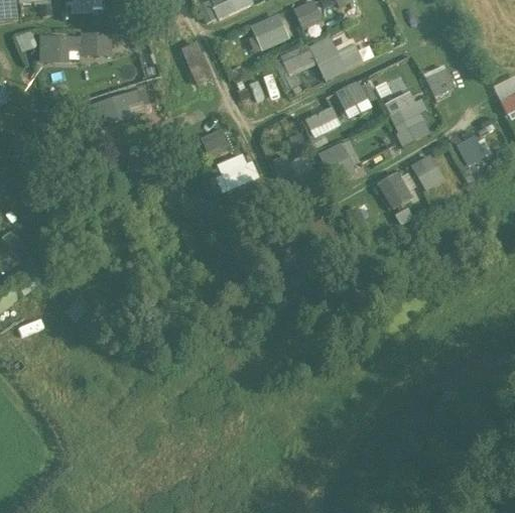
[(0,0),(0,19),(16,18),(14,0),(0,0)]
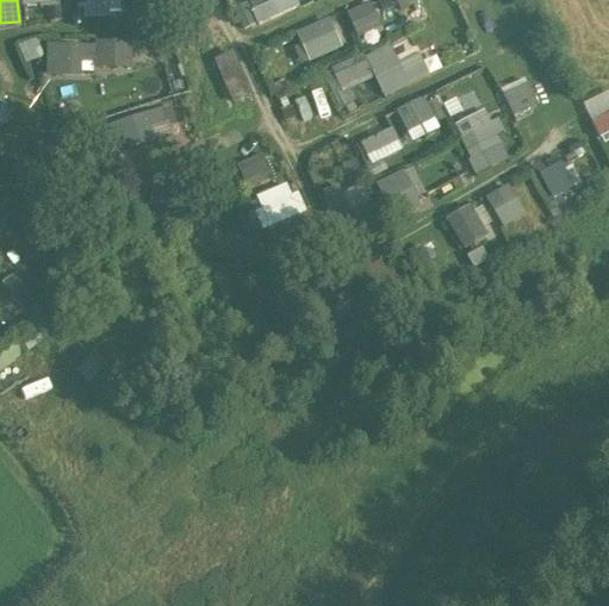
[(299,2),(298,0),(241,0),(236,2),(247,26),(299,2)]
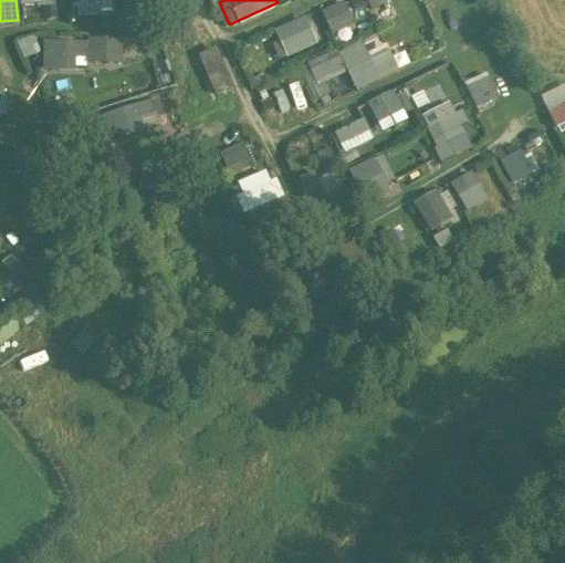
[(338,0),(321,10),(333,32),(355,20),(343,0),(338,0)]
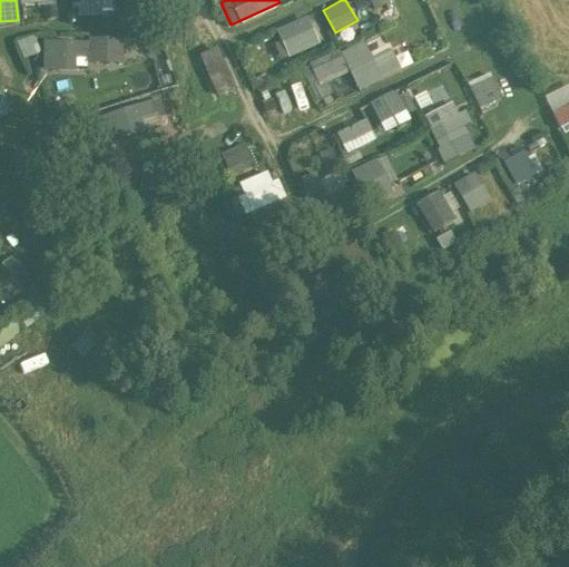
[(306,13),(275,27),(287,57),(320,44),(306,13)]
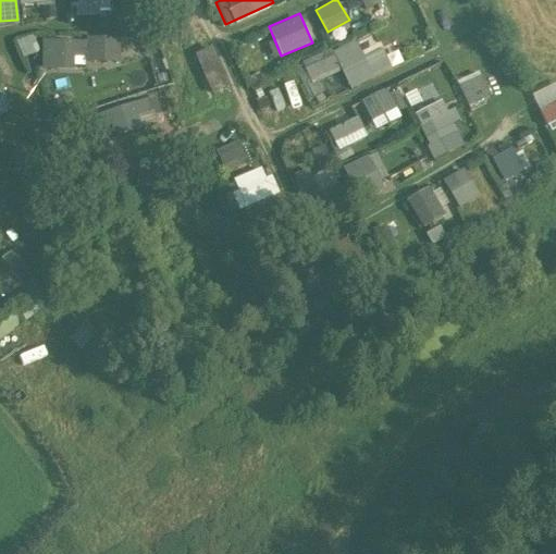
[(374,27),(390,62),(416,51),(400,15),(374,27)]
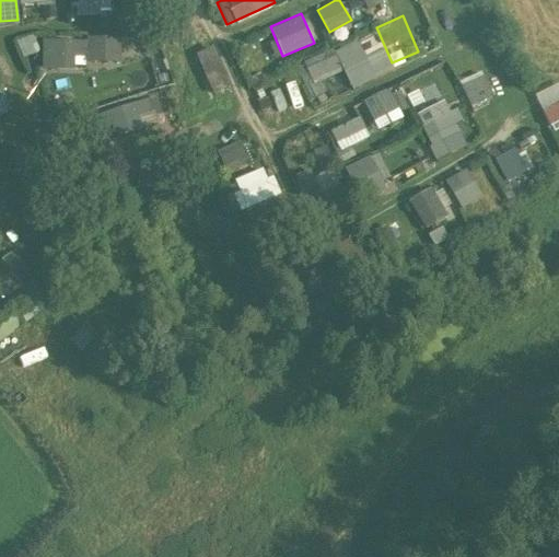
[(32,32),(18,37),(26,58),(41,53),(32,32)]
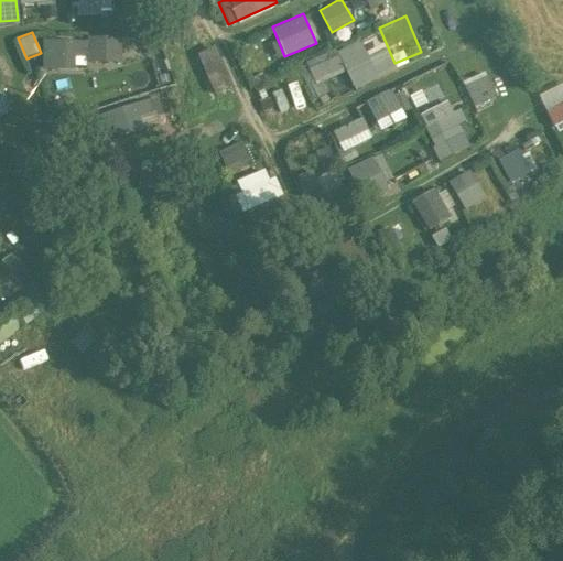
[(355,88),(379,77),(360,36),(298,65),(313,98),(331,90),(325,78),(346,68),(355,88)]
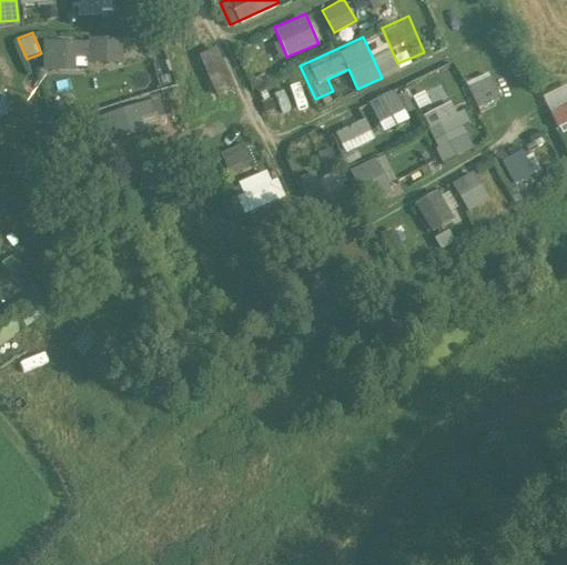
[(87,42),(43,41),(43,67),(69,68),(70,57),(87,57),(87,42)]
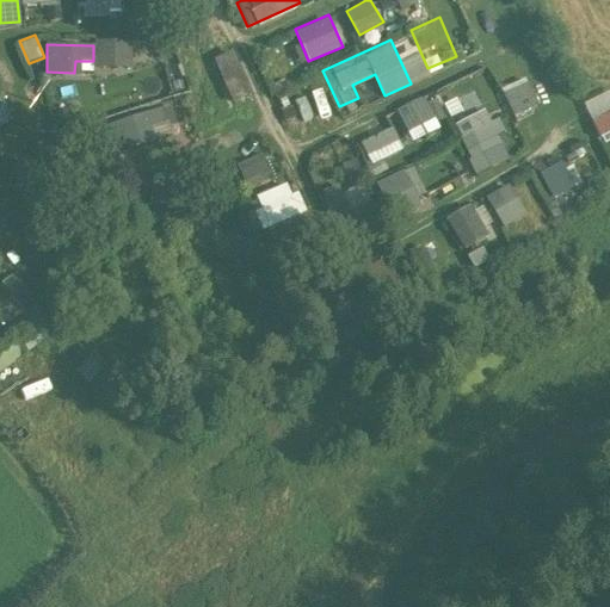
[(232,99),(248,92),(229,49),(213,56),(232,99)]
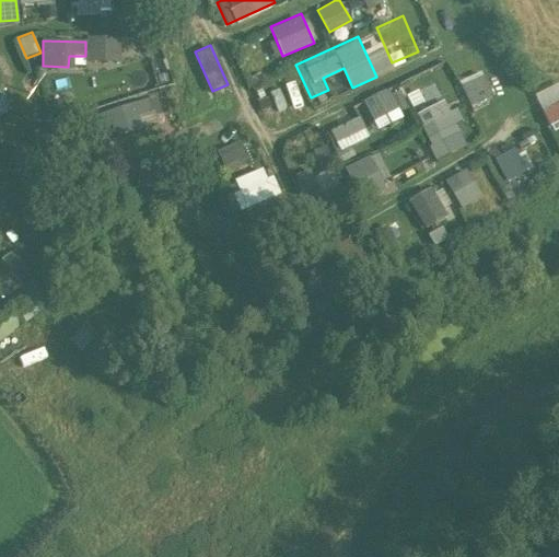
[(415,108),(457,86),(443,59),(400,81),(415,108)]
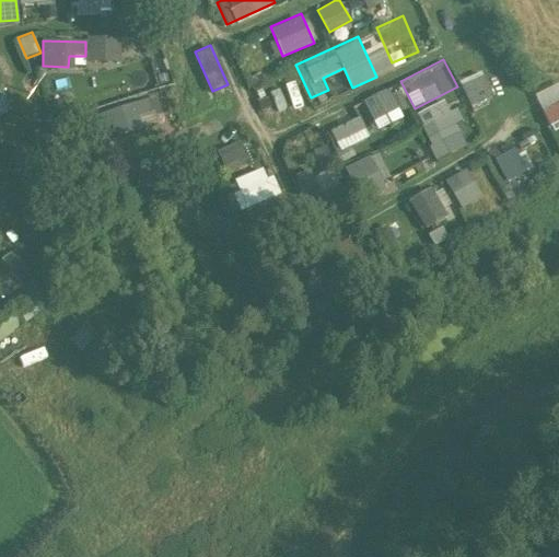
[(141,60),(123,66),(129,89),(148,83),(141,60)]
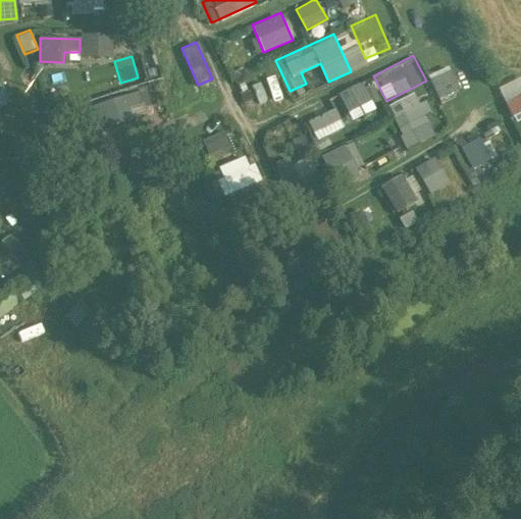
[(451,63),(429,73),(439,97),(461,87),(451,63)]
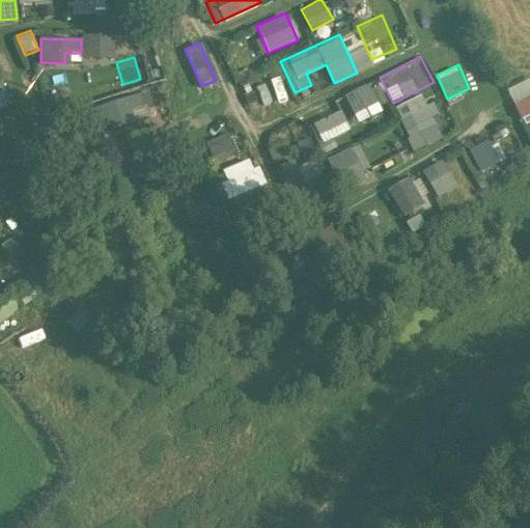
[(281,75),(272,78),(278,98),(288,93),(281,75)]
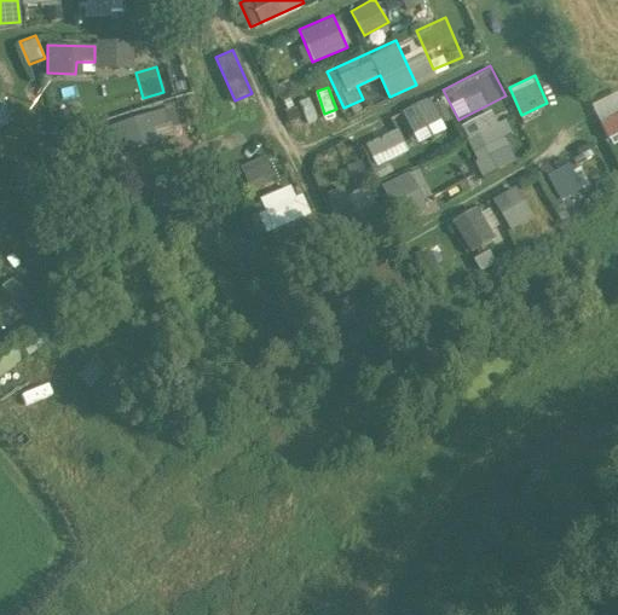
[(431,94),(403,109),(420,143),(449,128),(431,94)]
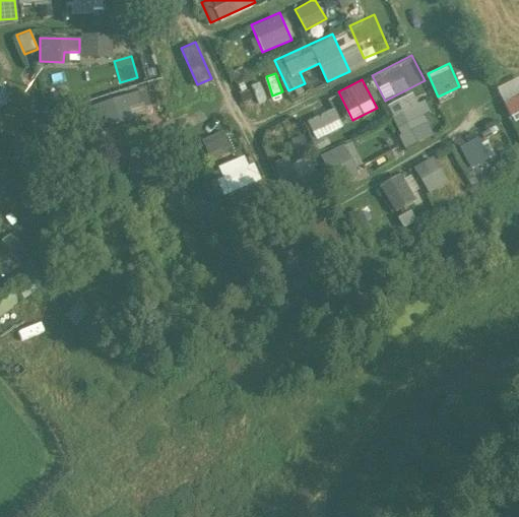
[(0,81),(0,106),(11,99),(0,81)]
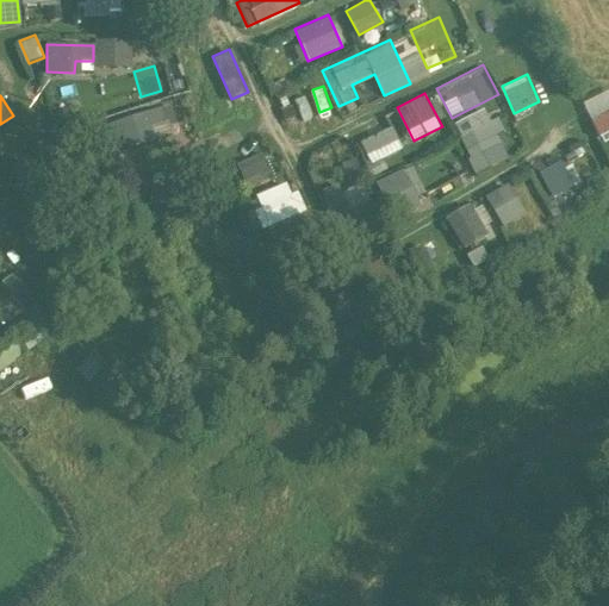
[(98,150),(180,130),(173,102),(91,123),(98,150)]
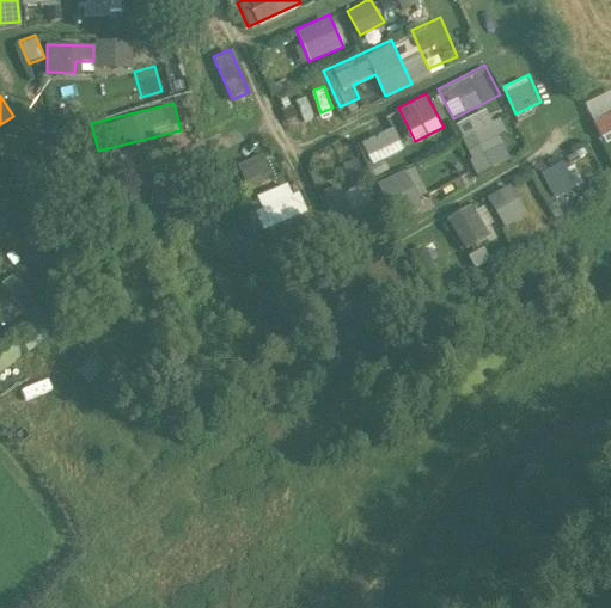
[(602,140),(610,136),(610,106),(591,116),(602,140)]
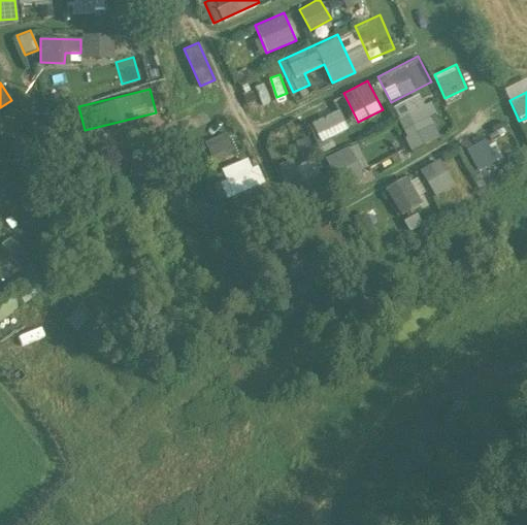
[(325,149),(334,145),(331,136),(349,129),(336,98),(309,108),(325,149)]
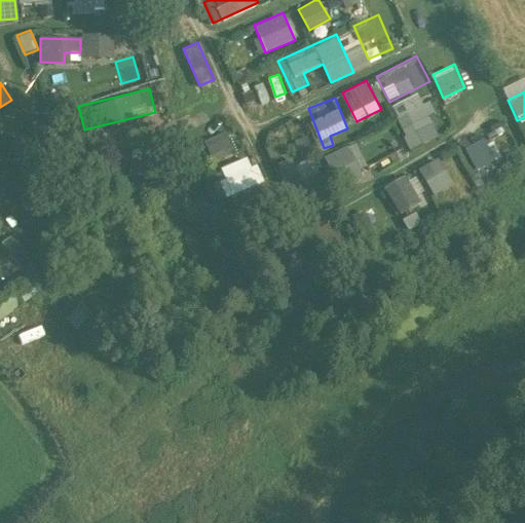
[(429,113),(435,110),(429,100),(397,117),(413,148),(440,134),(429,113)]
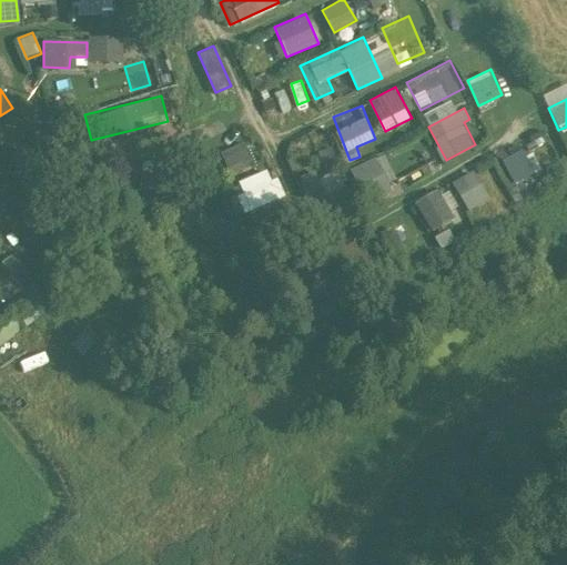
[(350,217),(337,169),(330,138),(296,145),(317,225),(350,217)]
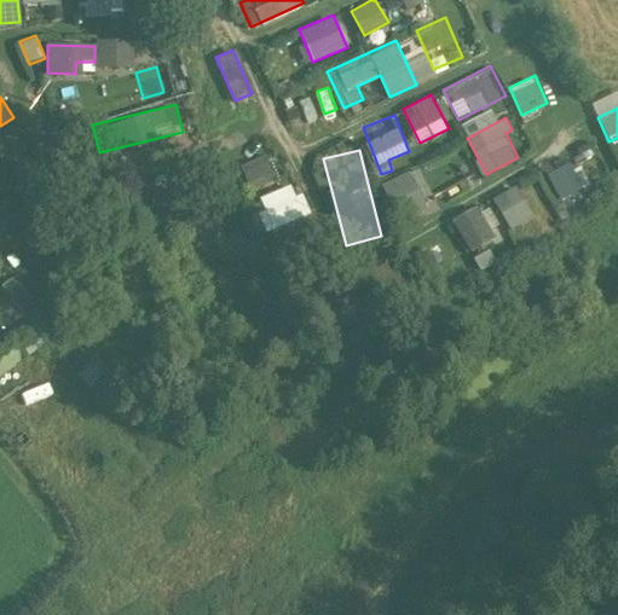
[(560,199),(582,189),(565,154),(543,164),(560,199)]
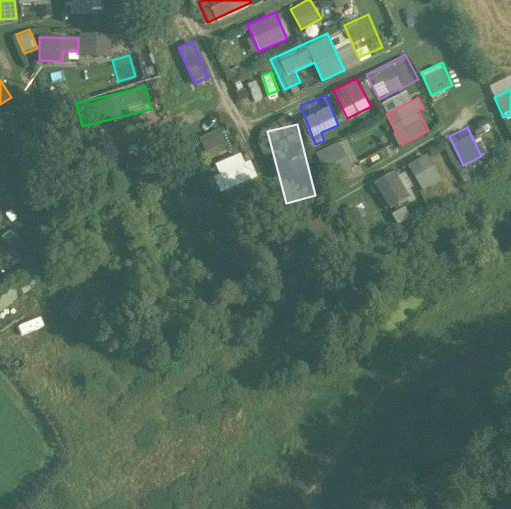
[(198,133),(202,154),(226,150),(222,129),(198,133)]
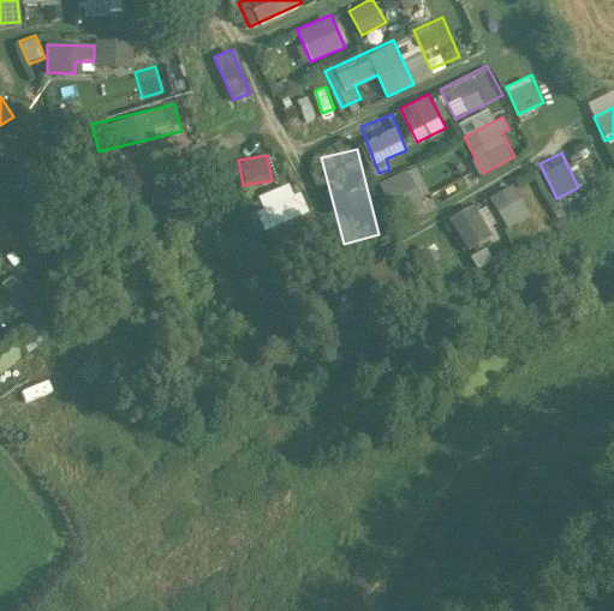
[(407,171),(380,183),(397,220),(423,208),(407,171)]
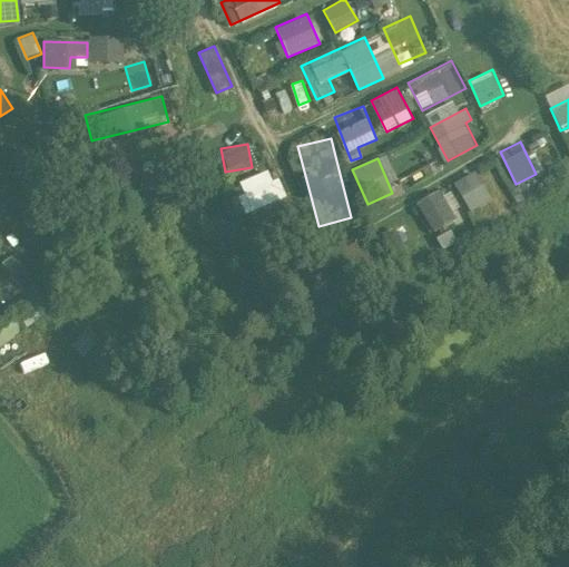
[(231,184),(244,220),(264,213),(273,237),(294,228),(271,168),(231,184)]
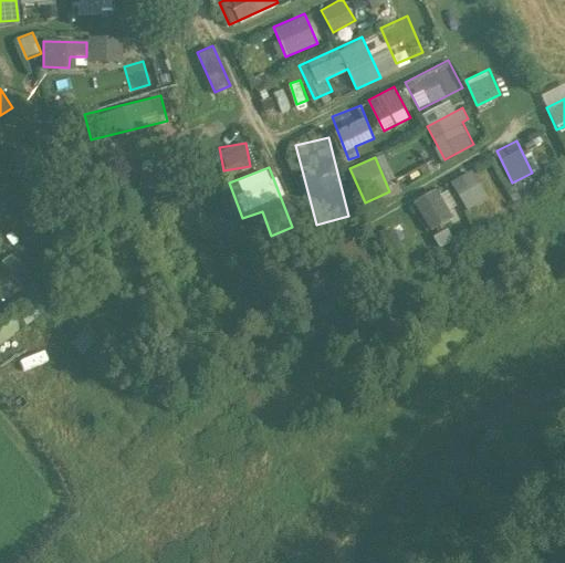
[(472,169),(449,180),(463,209),(487,198),(472,169)]
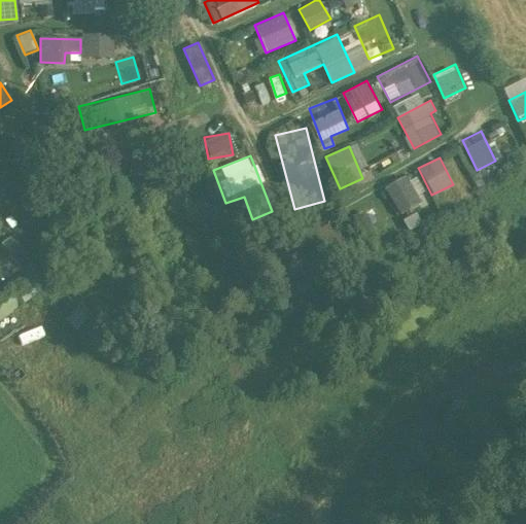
[(400,213),(420,200),(402,175),(383,188),(400,213)]
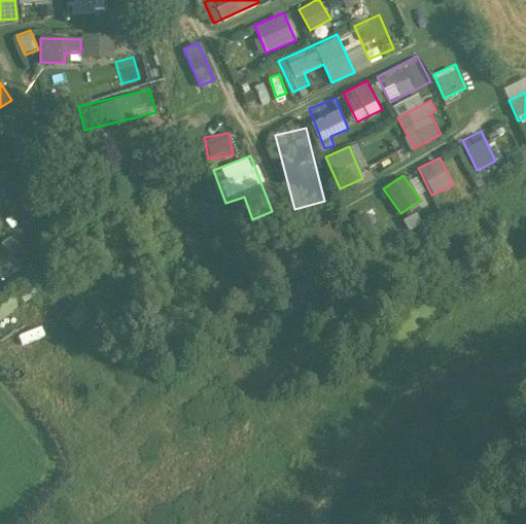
[(174,216),(193,209),(179,176),(161,183),(174,216)]
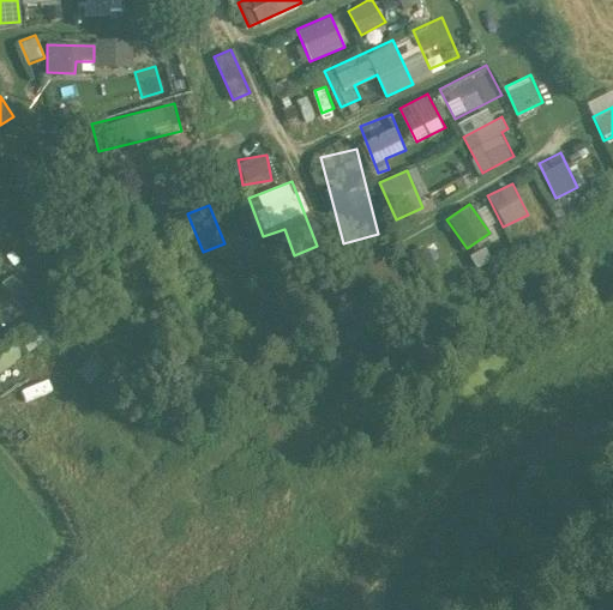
[(12,316),(32,305),(13,272),(1,279),(10,294),(2,299),(12,316)]
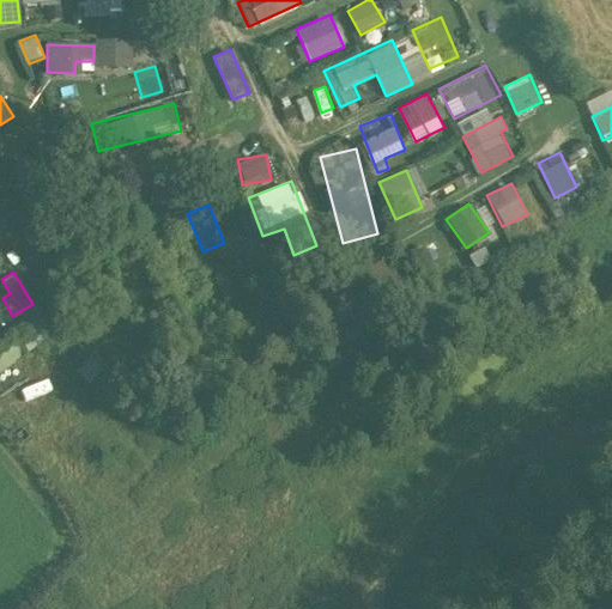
[(44,323),(20,335),(28,348),(50,338),(44,323)]
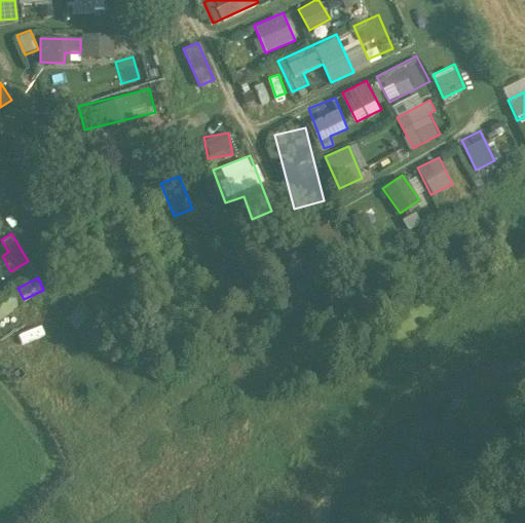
[(0,301),(0,318),(19,305),(10,295),(0,301)]
